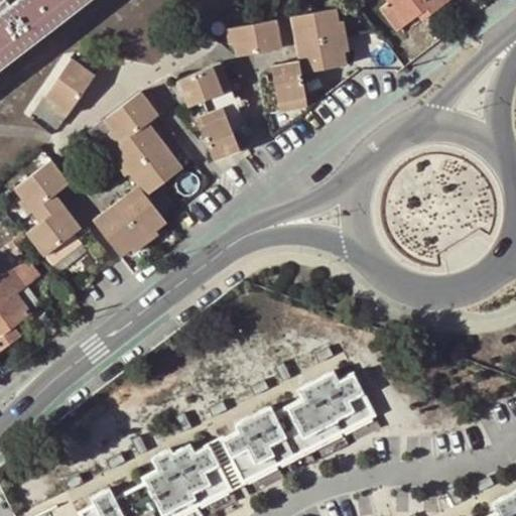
[(0,63),(82,0),(17,0),(10,5),(5,0),(4,0),(0,3),(0,63)]
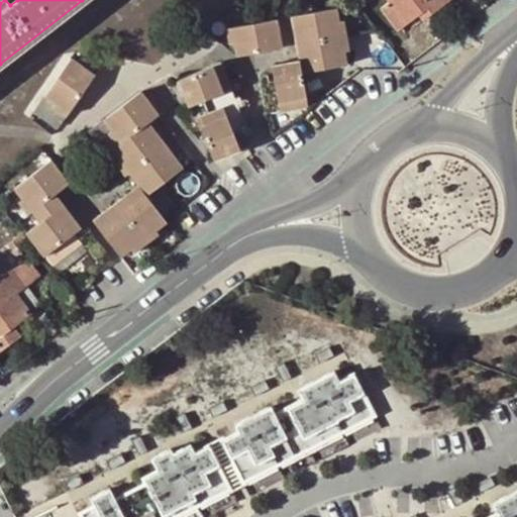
[(389,0),(390,2),(406,23),(417,14),(422,20),(447,0),(389,0)]
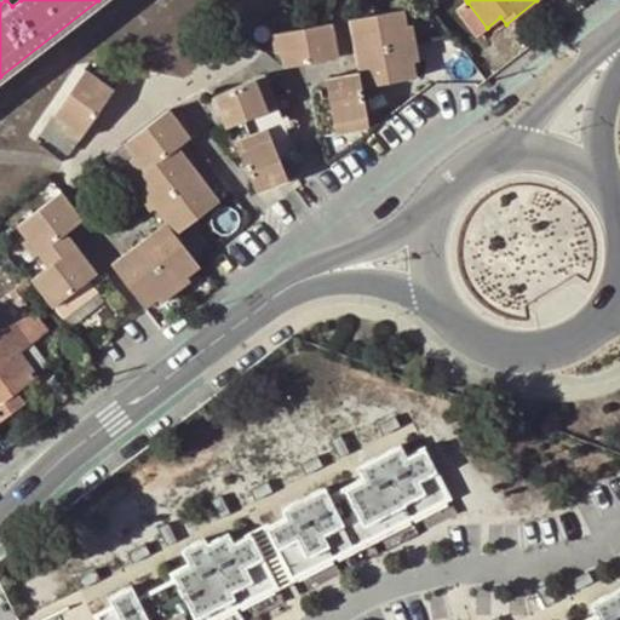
[(466,44),(487,28),(468,3),(447,17),(466,44)]
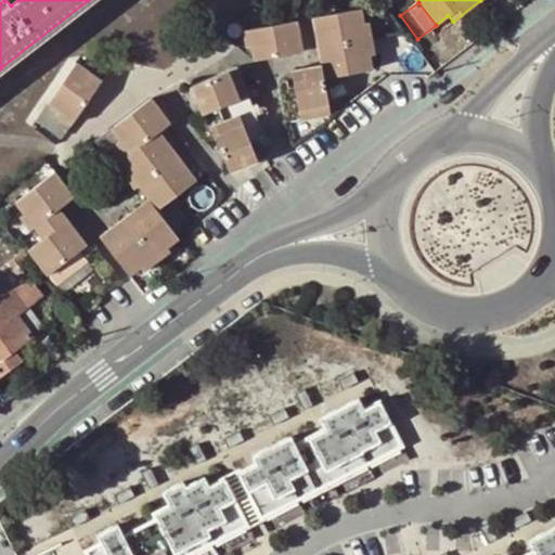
[(315,15),(321,48),(369,38),(365,23),(362,8),(315,15)]
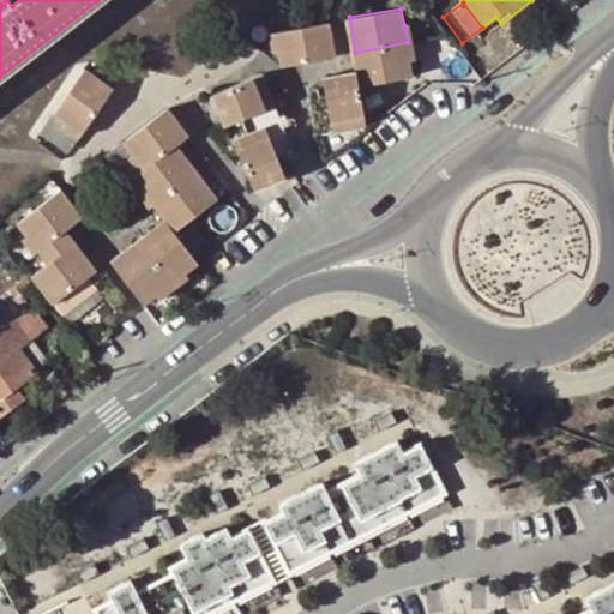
[(331,20),(283,29),(286,49),(288,66),(338,56),(331,20)]
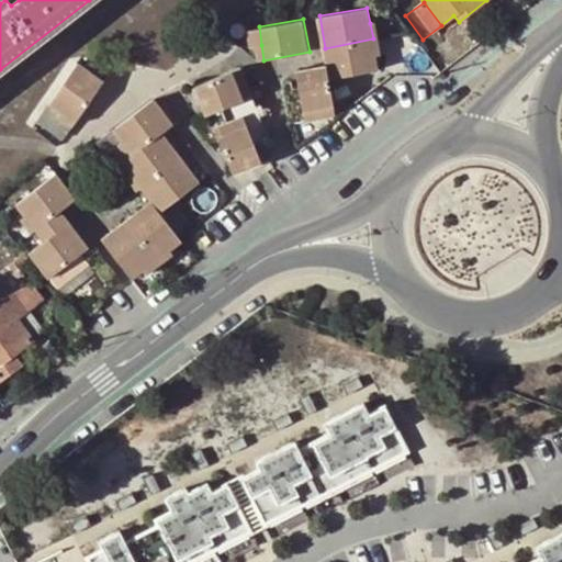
[(370,23),(373,38),(380,37),(378,22),(370,23)]
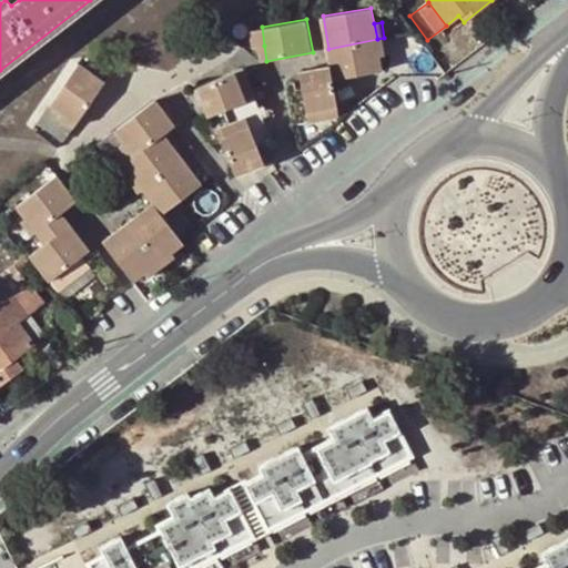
[(377,39),(381,57),(387,54),(384,38),(377,39)]
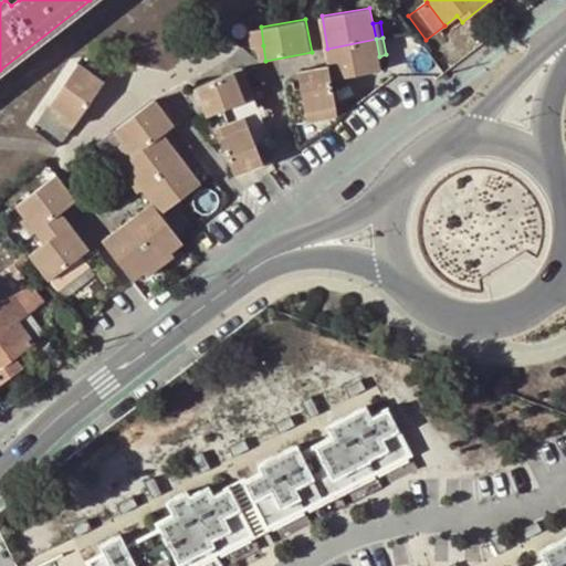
[(329,64),(333,80),(381,69),(379,56),(376,39),(327,49),(329,64)]
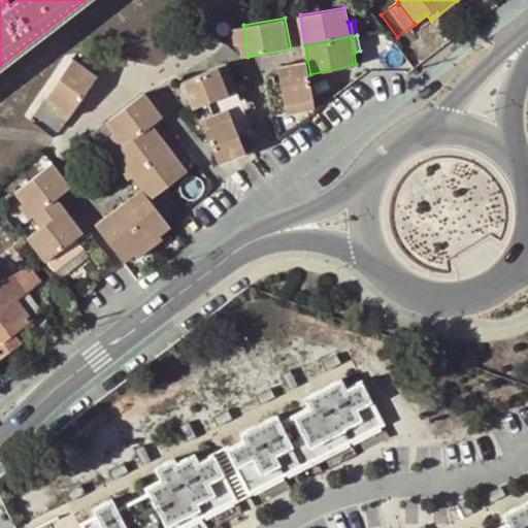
[(58,108),(70,117),(100,75),(74,58),(44,100),(58,108)]
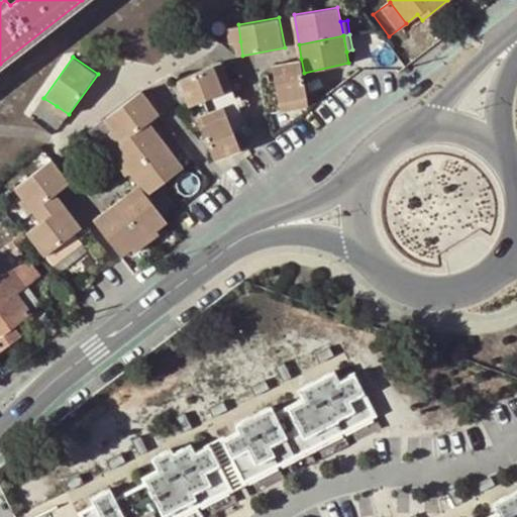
[(310,104),(304,73),(301,59),(275,64),(277,79),(269,79),(267,80),(265,81),(270,113),(310,104)]
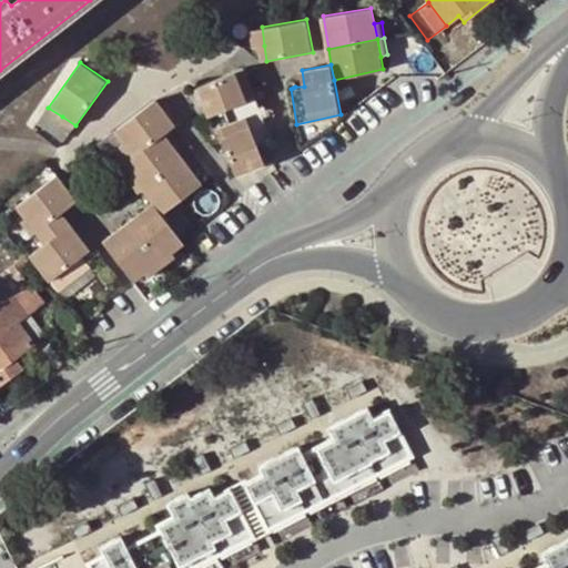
[(272,144),(245,71),(195,87),(208,118),(222,112),(227,124),(215,130),(234,178),(263,166),(257,149),(272,144)]
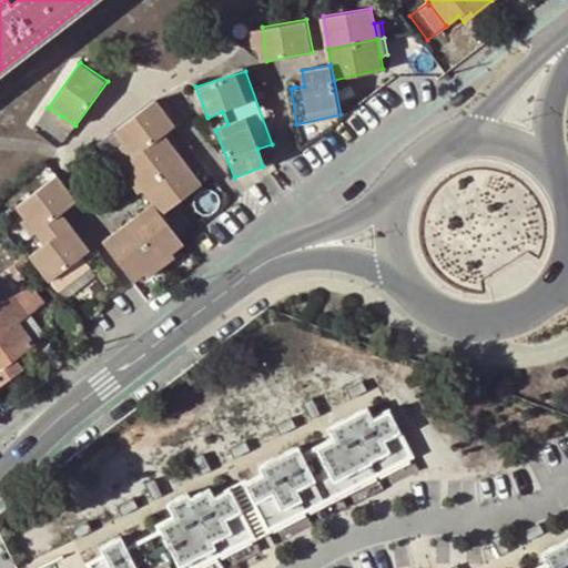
[(290,87),(293,88),(295,87),(297,85),(300,83),(300,81),(300,79),(298,75),(296,74),(294,73),(292,73),(288,74),(287,75),(285,78),(285,81),(286,83),(287,85),(290,87)]
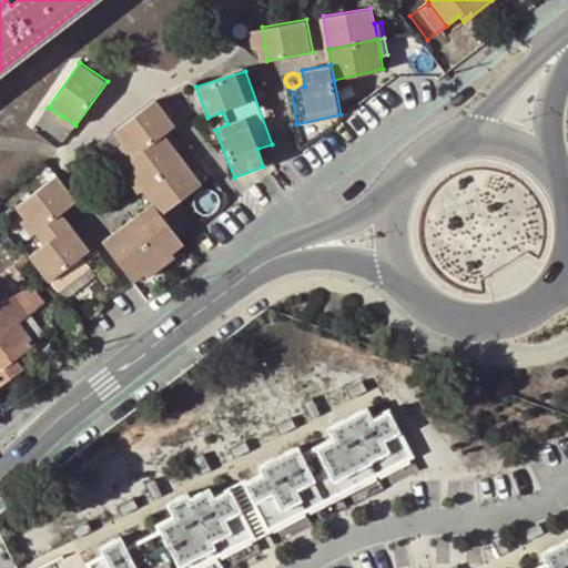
[(262,110),(265,111),(267,111),(270,110),(272,109),(273,107),(273,103),(273,101),(271,99),(269,98),(266,97),(264,97),(262,99),(260,100),(260,103),(260,105),(261,108),(262,110)]
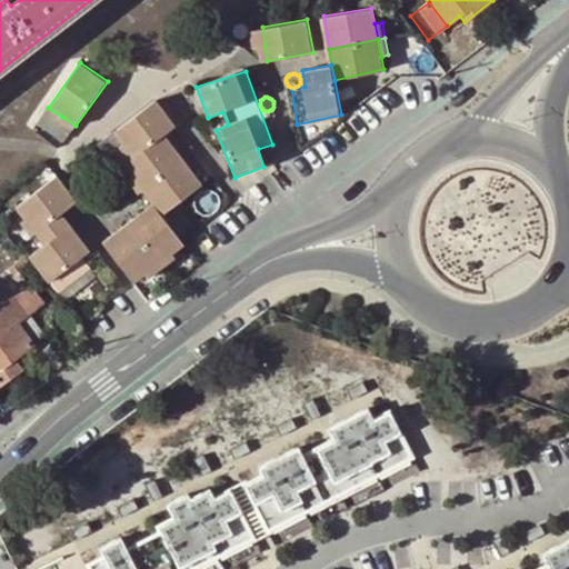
[(116,131),(119,136),(156,108),(158,106),(156,102),(116,131)]
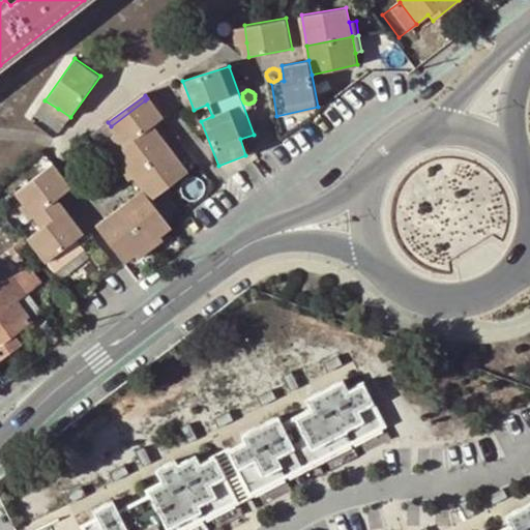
[(147,98),(145,100),(164,124),(166,122),(147,98)]
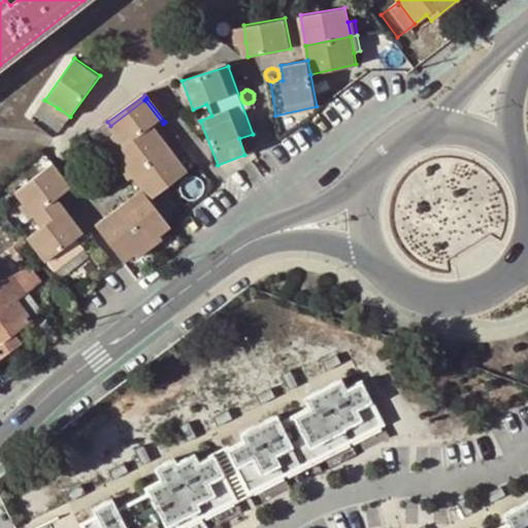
[(141,190),(94,226),(122,262),(132,254),(158,234),(170,226),(154,202),(189,175),(154,130),(163,124),(144,100),(110,126),(120,138),(128,149),(122,154),(118,157),(127,170),(136,182),(141,190)]
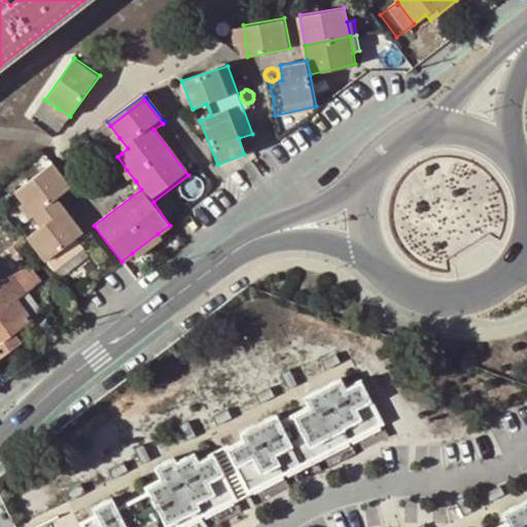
[(67,121),(70,116),(58,108),(54,113),(67,121)]
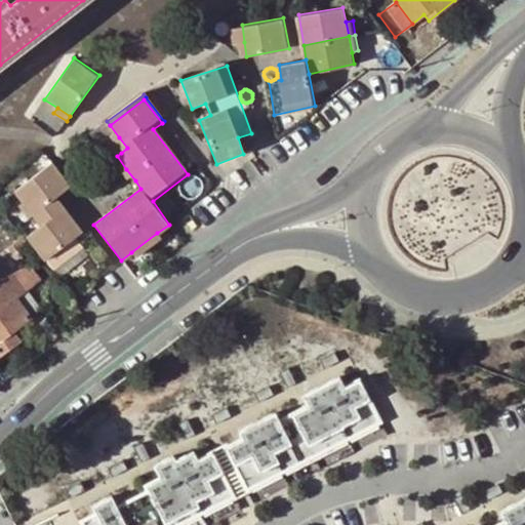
[(127,148),(119,137),(114,142),(121,153),(127,148)]
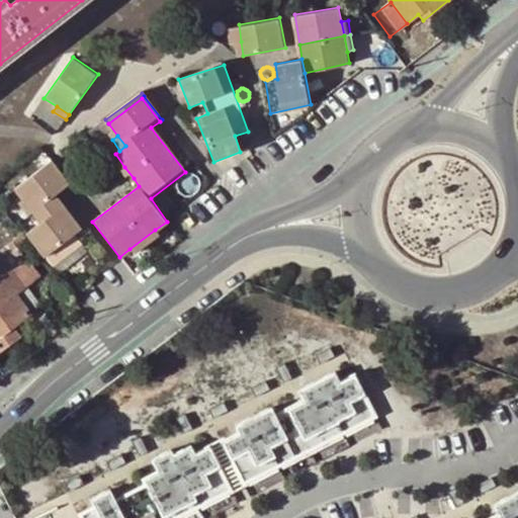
[(33,211),(39,219),(62,202),(56,194),(70,184),(52,161),(16,187),(26,201),(33,211)]
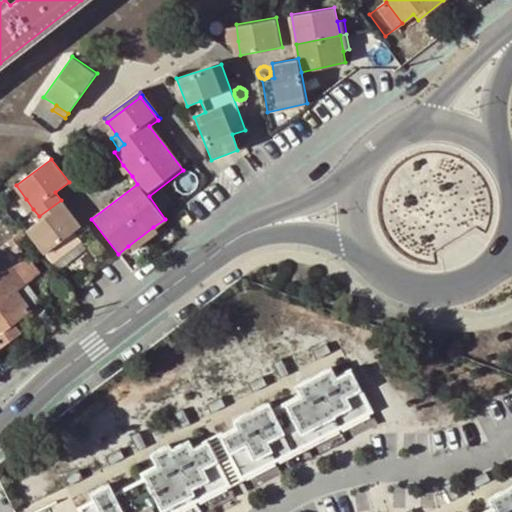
[(132,176),(123,165),(119,168),(127,179),(132,176)]
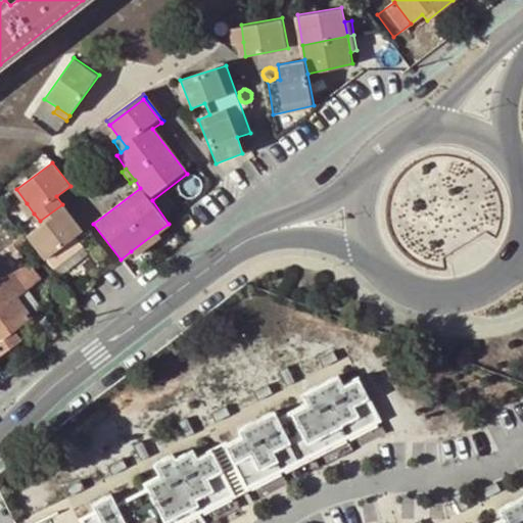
[(30,217),(34,214),(27,203),(24,206),(30,217)]
